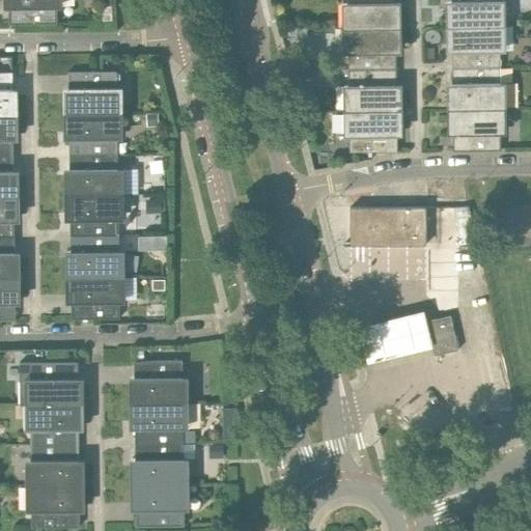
[(56,0),(8,0),(9,25),(57,25),(56,0)]
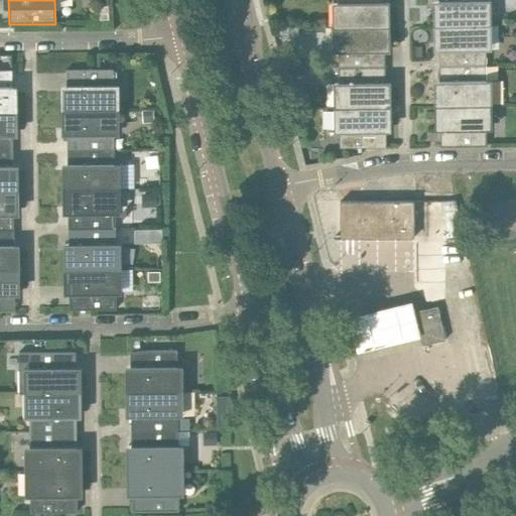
[(338,0),(339,28),(385,27),(384,0),(338,0)]
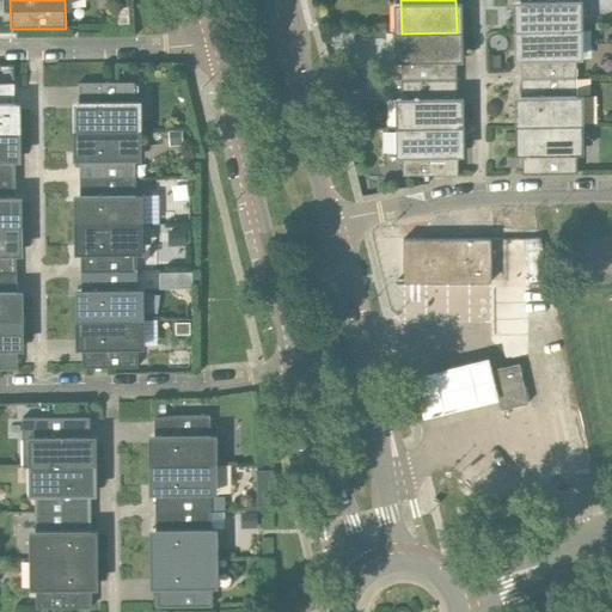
[(575,0),(520,0),(521,31),(576,31),(575,0)]
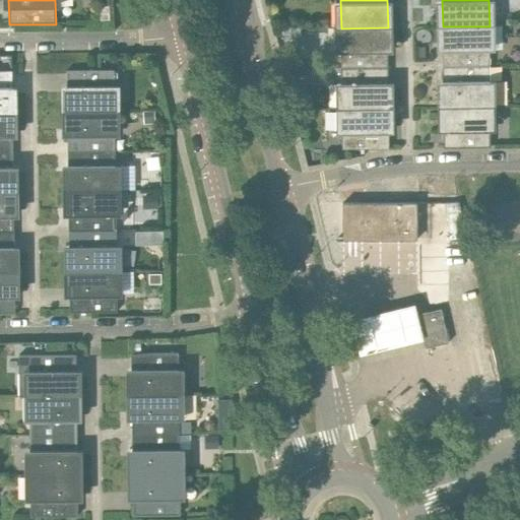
[(110,21),(109,6),(99,6),(99,22),(110,21)]
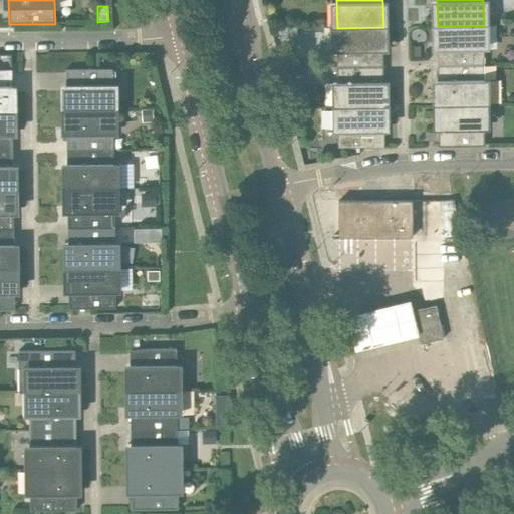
[(484,26),(438,26),(438,65),(485,66),(484,26)]
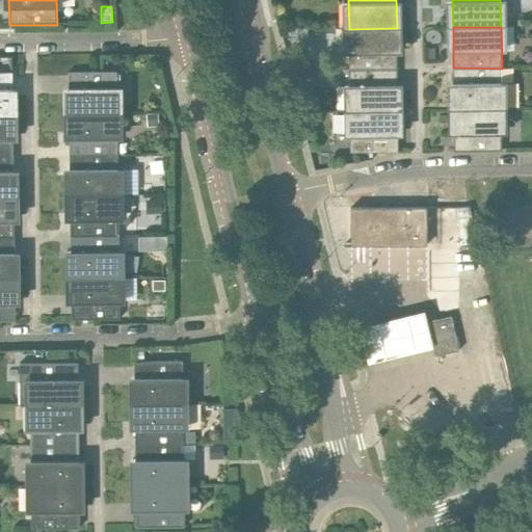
[(349,70),(398,69),(397,28),(349,29),(349,70)]
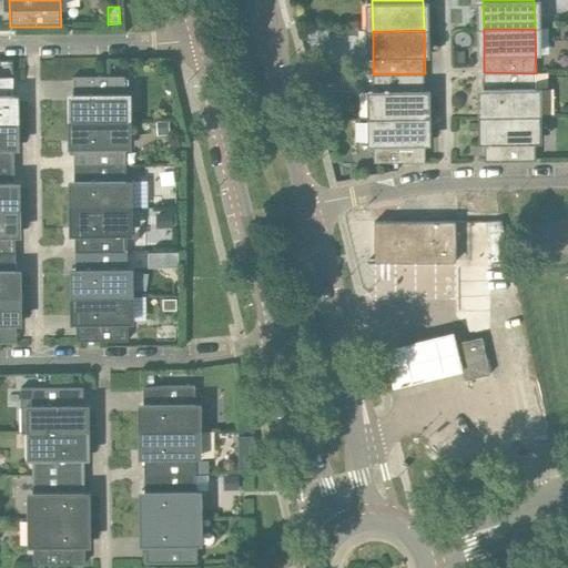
[(536,73),(484,72),(485,118),(536,117),(536,73)]
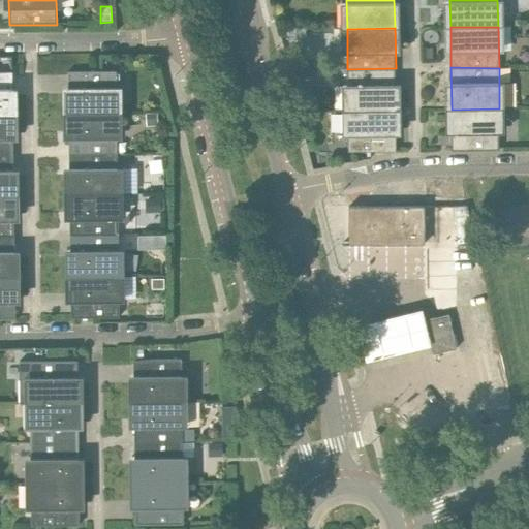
[(348,111),(356,111),(385,110),(396,110),(396,68),(347,69),(348,111)]
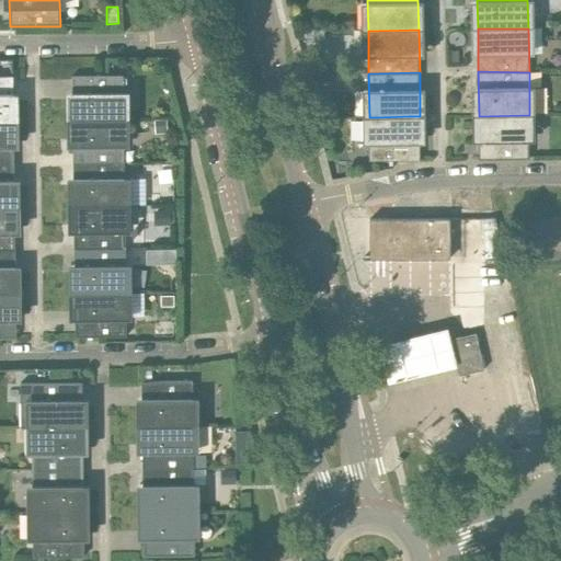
[(72,76),(72,121),(124,119),(123,76),(72,76)]
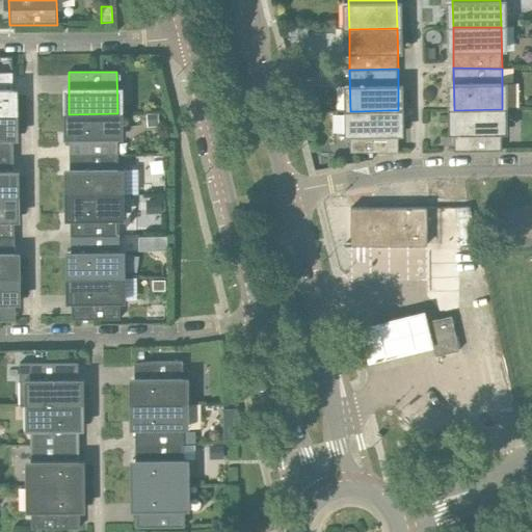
[(0,73),(0,114),(12,115),(12,73),(0,73)]
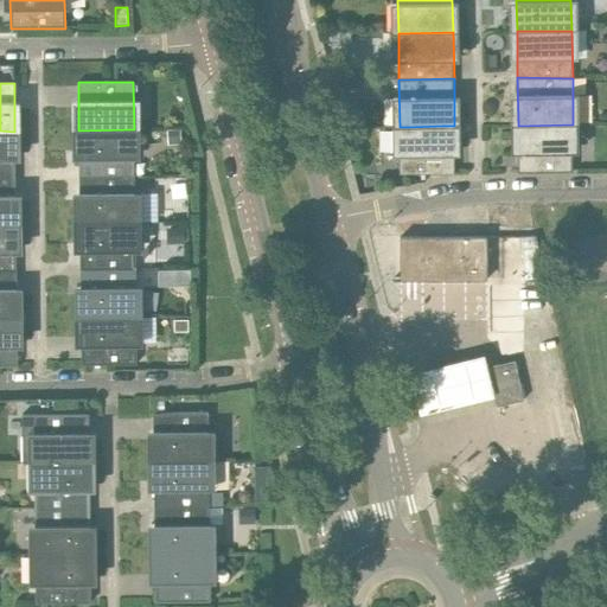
[(573,125),(518,126),(518,172),(574,171),(573,125)]
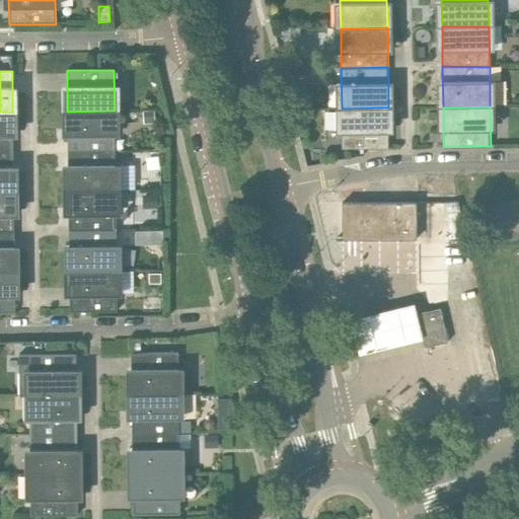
[(350,108),(342,108),(343,149),(389,148),(388,107),(378,107),(350,108)]
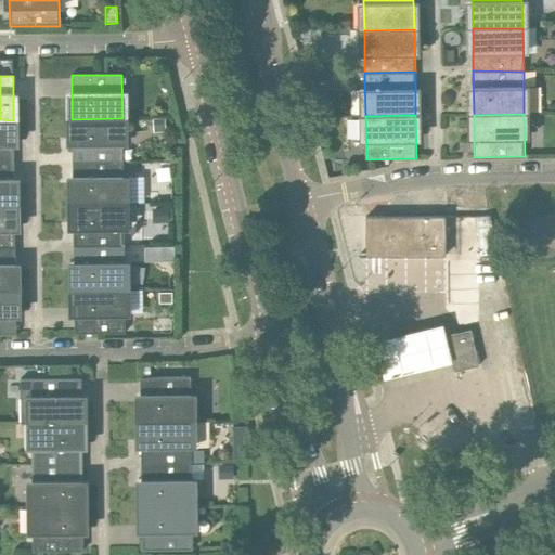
[(123,118),(72,119),(73,162),(123,160),(123,118)]
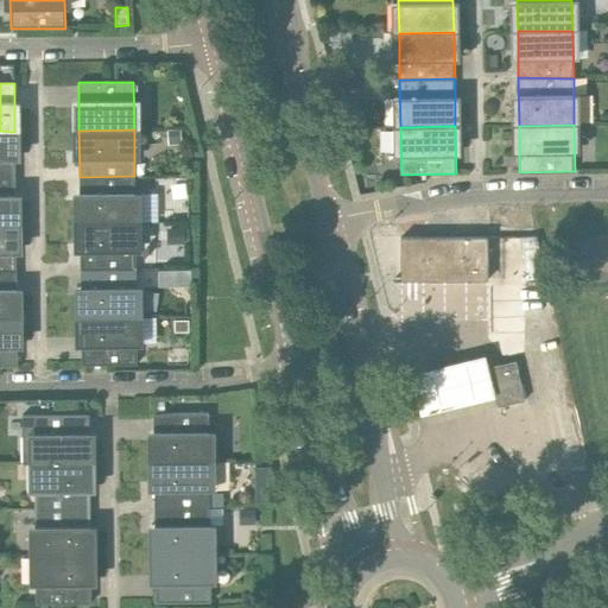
[(168,131),(169,144),(182,144),(181,130),(168,131)]
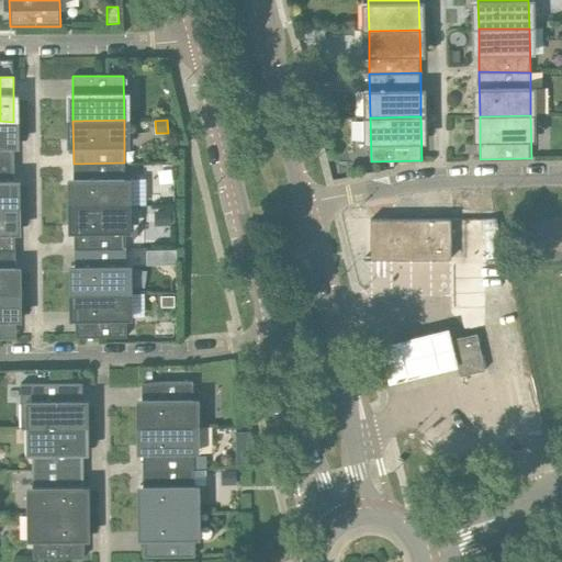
[(13,122),(0,121),(0,164),(14,165),(13,122)]
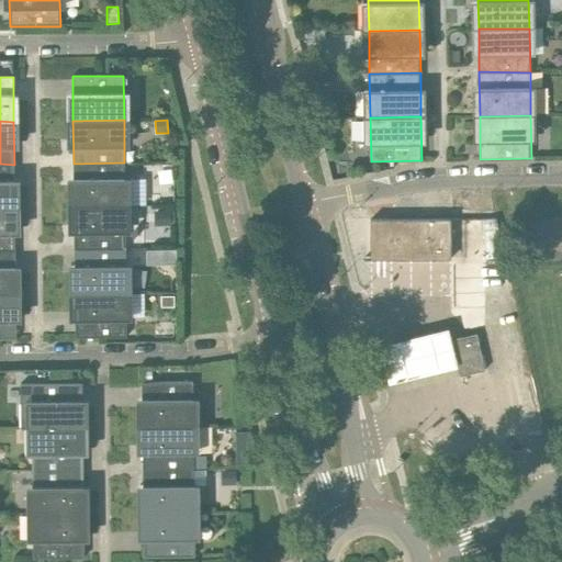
[(124,163),(74,164),(75,208),(125,206),(124,163)]
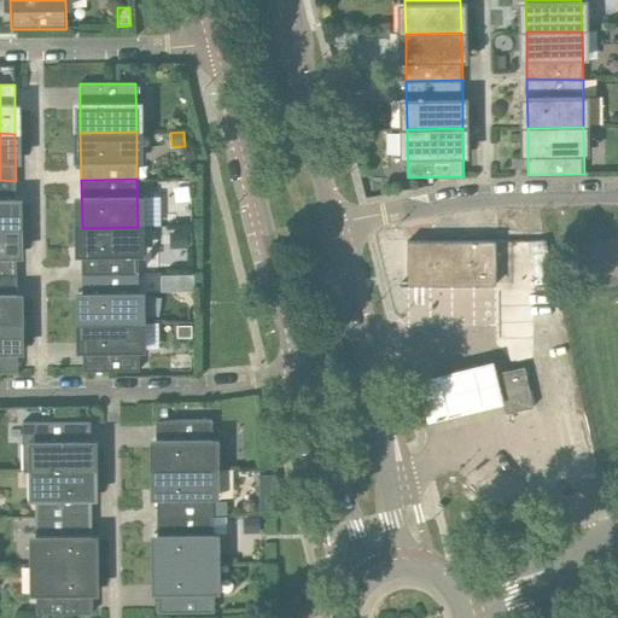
[(16,181),(0,180),(0,228),(16,228),(16,181)]
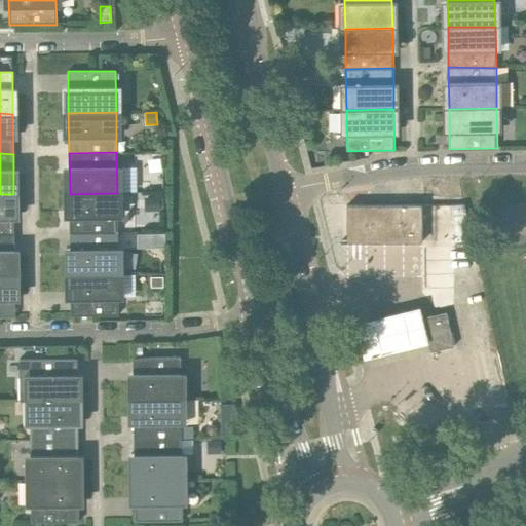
[(117,193),(70,194),(70,233),(118,233),(117,193)]
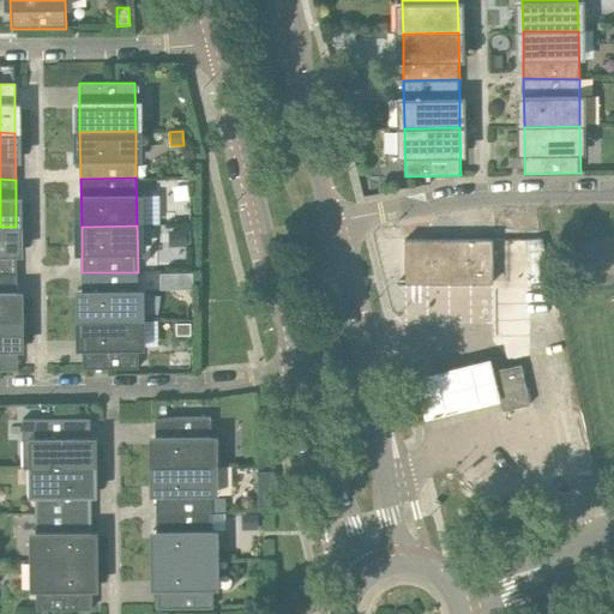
[(16,227),(0,227),(0,275),(17,275),(16,227)]
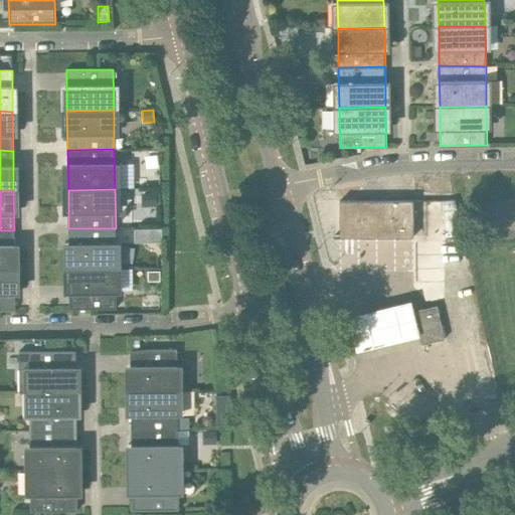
[(156,193),(142,193),(142,207),(157,207),(156,193)]
